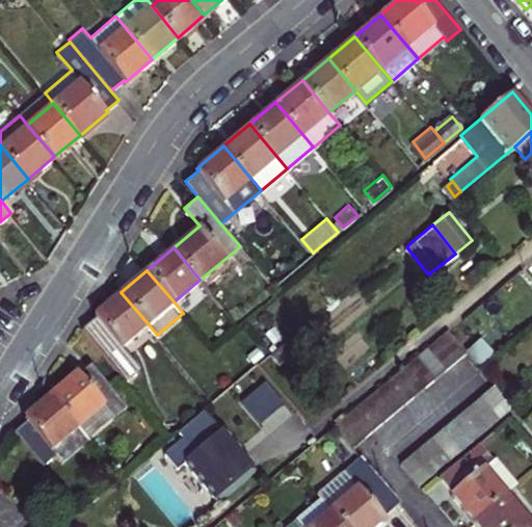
[(96,316),(82,326),(125,377),(138,366),(122,346),(148,323),(121,292),(94,314),(96,316)]
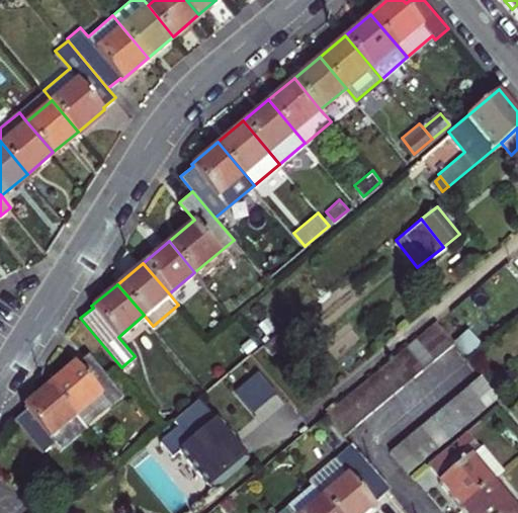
[(294,318),(264,343),(273,353),(303,328),(294,318)]
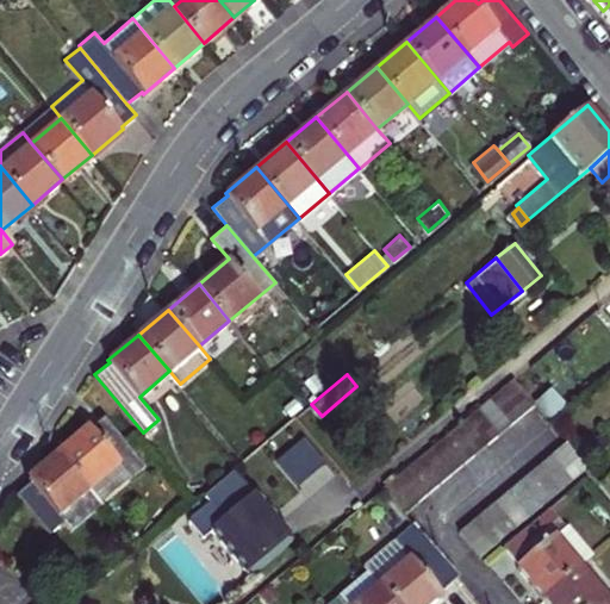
[(500,387),(522,412),(534,402),(514,378),(500,387)]
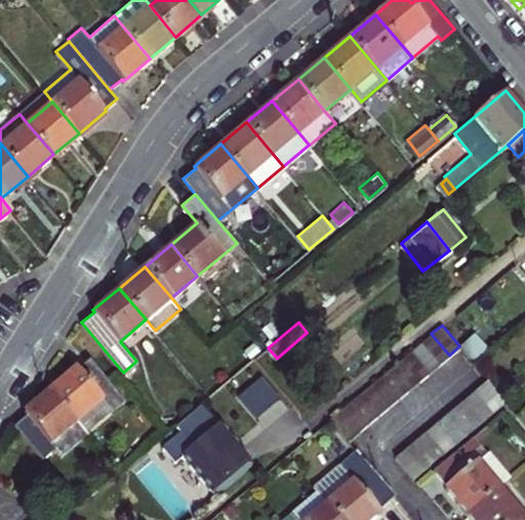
[(421,342),(439,363),(449,355),(431,333),(421,342)]
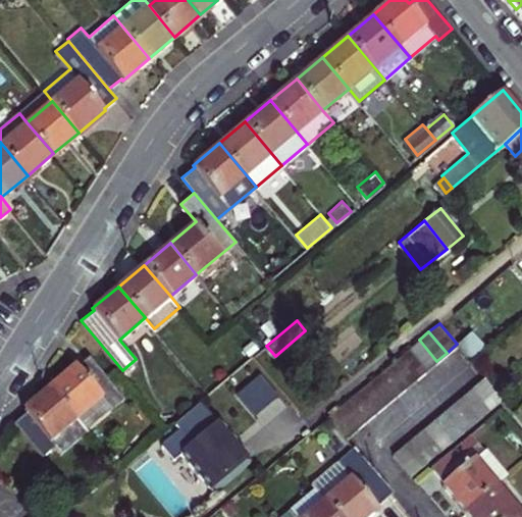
[(409,348),(427,369),(436,361),(419,340),(409,348)]
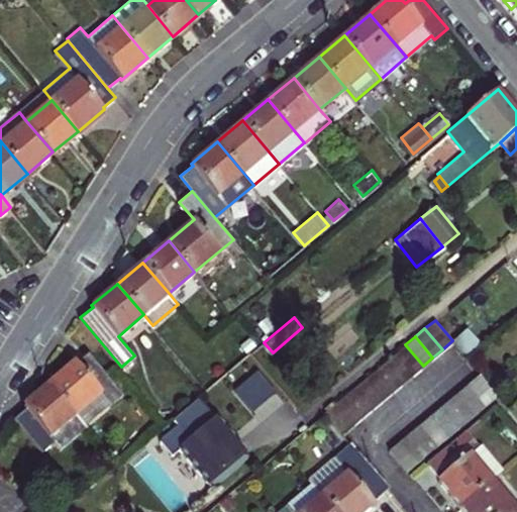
[(395,352),(413,375),(423,366),(405,344),(395,352)]
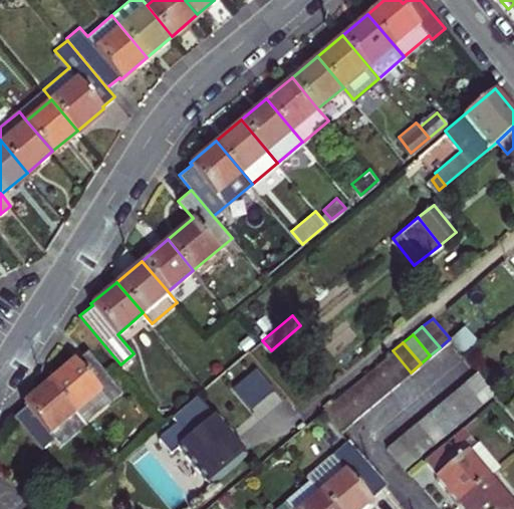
[(49,380),(83,422),(109,400),(109,401),(121,391),(87,350),(76,360),(75,358),(49,380)]
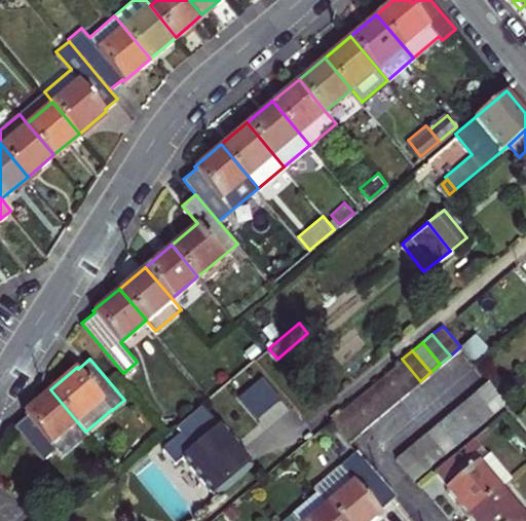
[(391,368),(410,389),(420,381),(402,359),(391,368)]
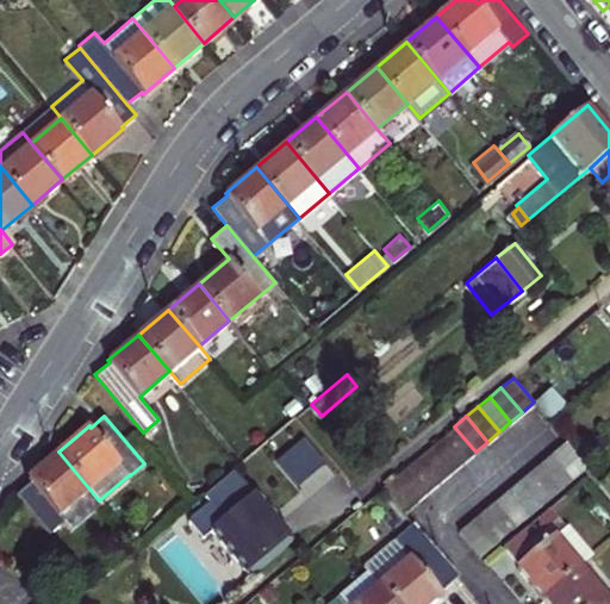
[(442,436),(464,461),(475,452),(454,427),(442,436)]
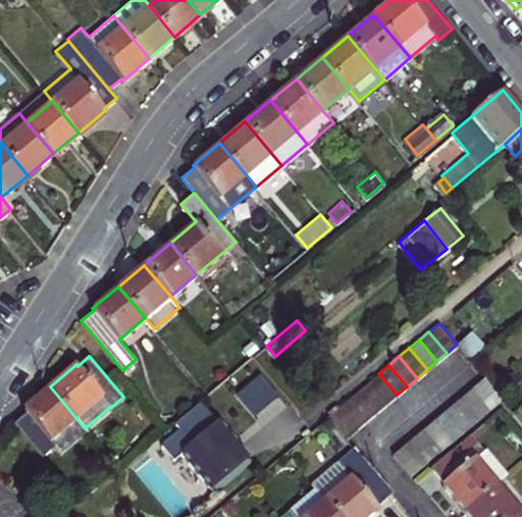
[(368,381),(386,403),(397,395),(378,373),(368,381)]
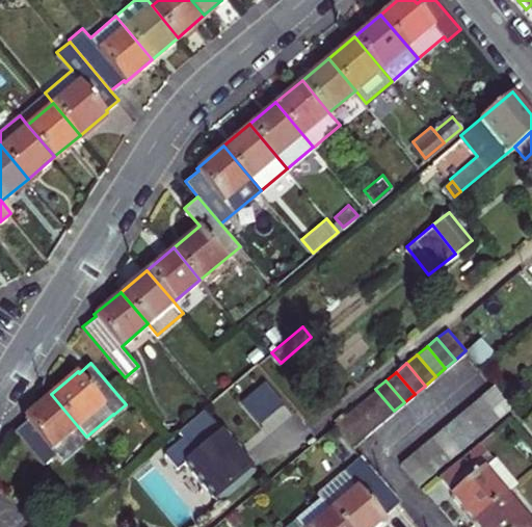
[(483,393),(501,415),(511,405),(494,384),(483,393)]
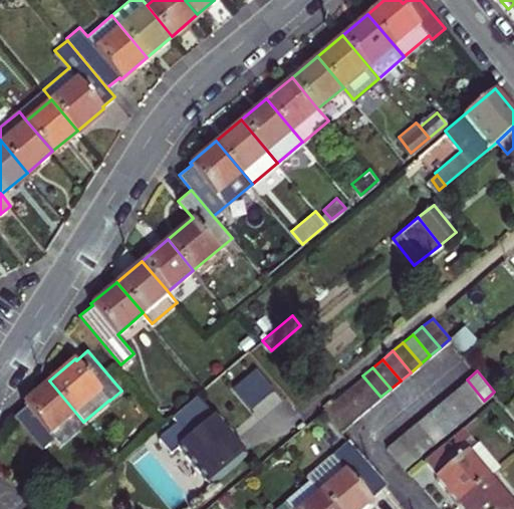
[(353,384),(370,406),(380,397),(362,375),(353,384)]
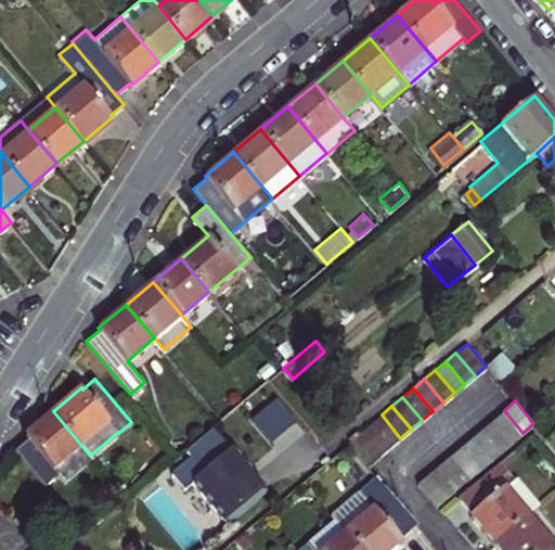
[(493,419),(513,442),(523,433),(504,410),(493,419)]
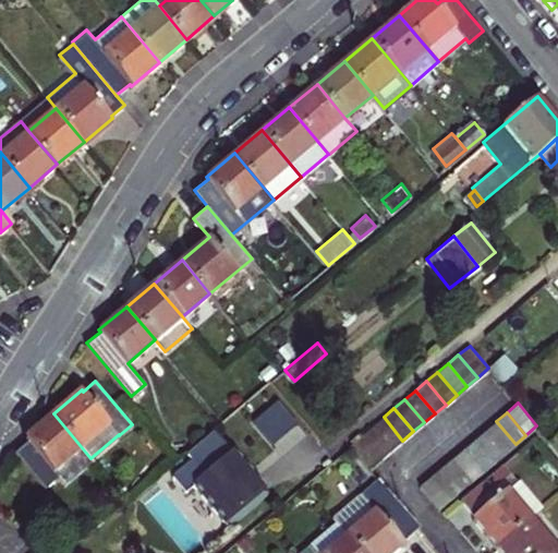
[(92,460),(91,458),(53,413),(25,437),(27,441),(14,453),(44,488),(58,476),(64,482),(92,460)]
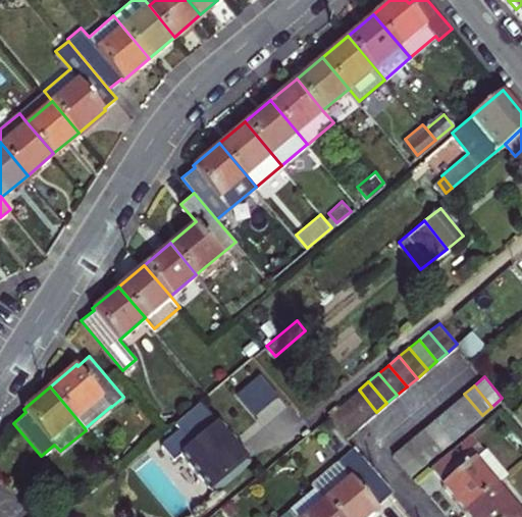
[(349,399),(366,420),(376,412),(359,390),(349,399)]
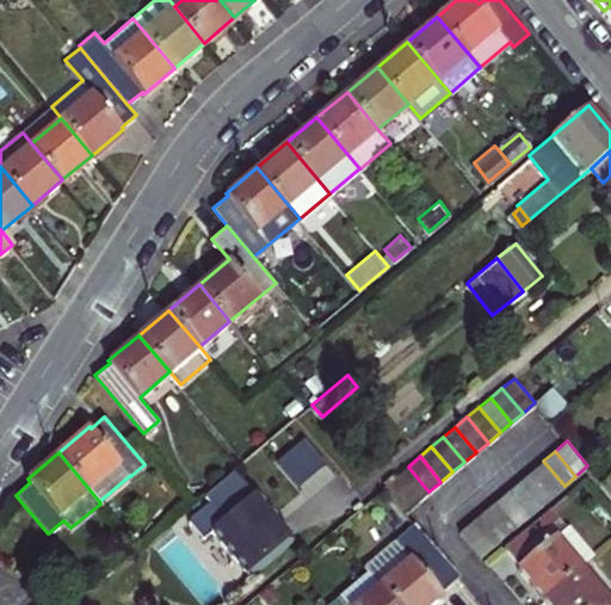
[(531,470),(553,495),(565,486),(543,461),(531,470)]
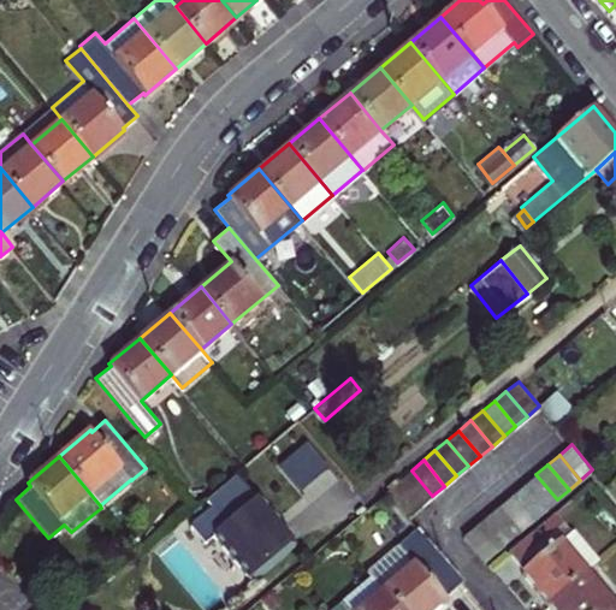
[(400,480),(420,505),(432,496),(412,471),(400,480)]
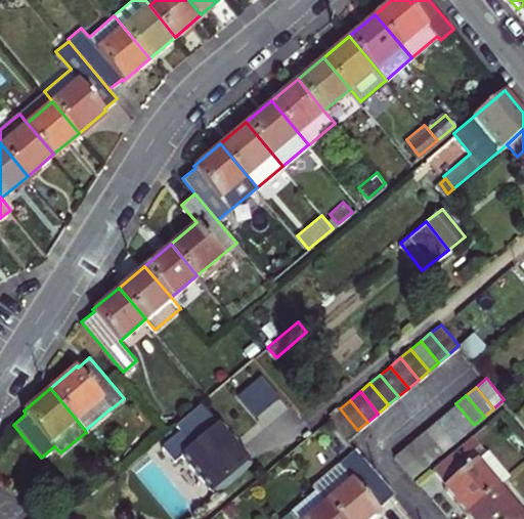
[(174,459),(183,451),(212,487),(248,458),(202,402),(176,424),(180,428),(162,443),(174,459)]
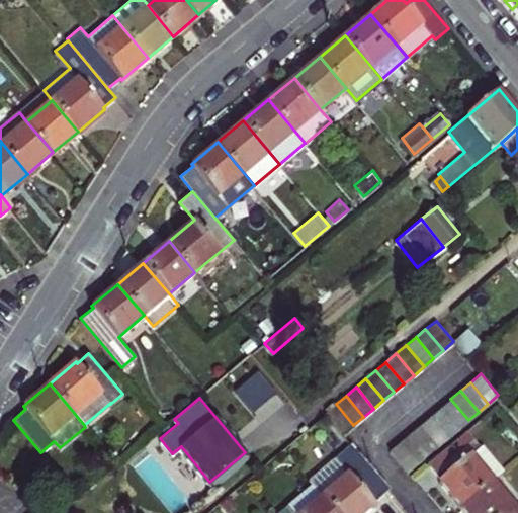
[(440,407),(458,428),(468,420),(450,399),(440,407)]
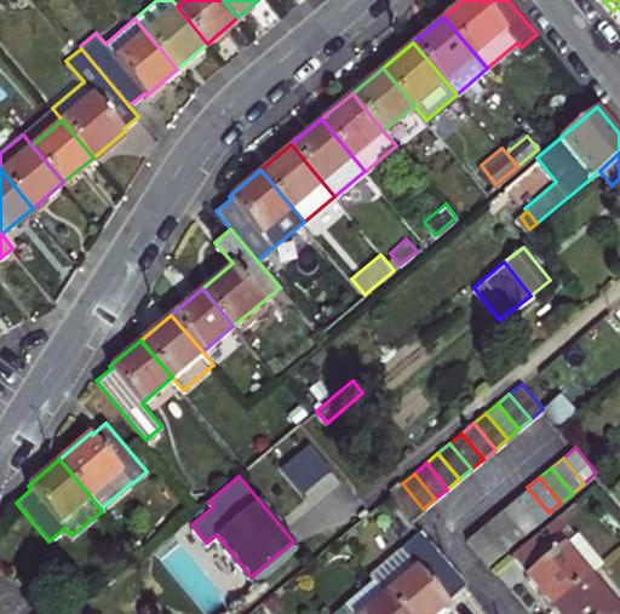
[(390,493),(411,520),(423,509),(402,483),(390,493)]
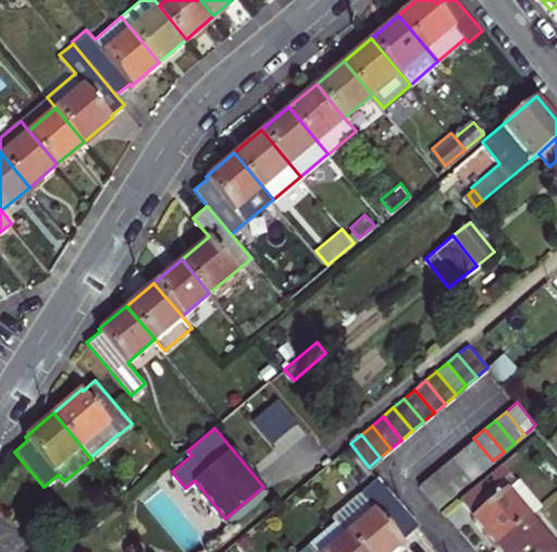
[(462,448),(482,470),(493,461),(473,438),(462,448)]
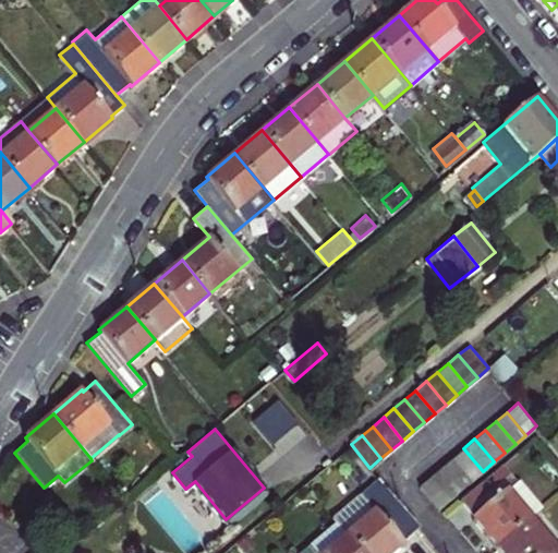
[(355,478),(368,467),(353,448),(340,459),(355,478)]
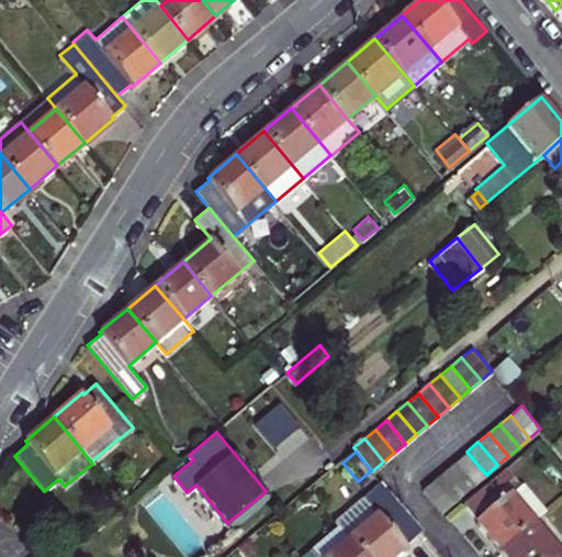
[(456,460),(475,483),(486,475),(467,452),(456,460)]
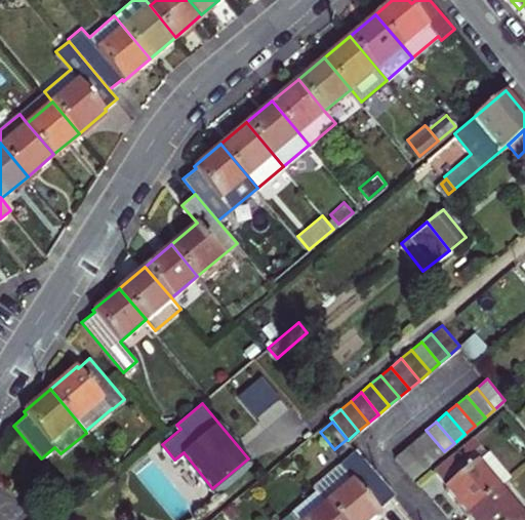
[(477,439),(490,429),(486,425),(474,436),(477,439)]
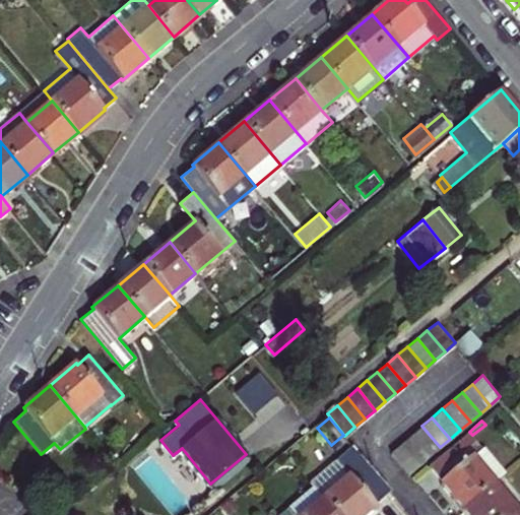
[(412,434),(430,455),(440,447),(421,426),(412,434)]
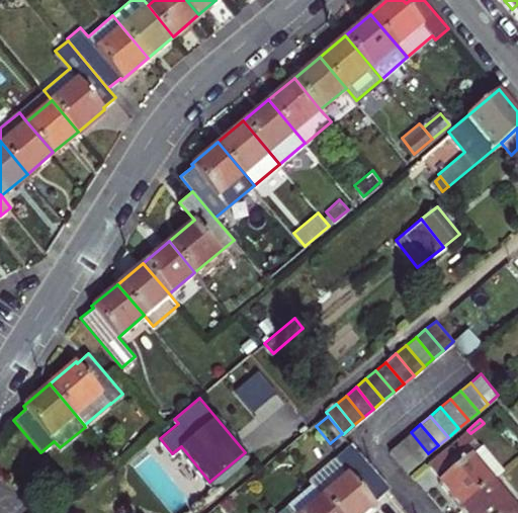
[(467,430),(428,462),(441,478),(439,480),(461,505),(493,480),(504,469),(483,443),(481,445),(470,433),(467,430)]
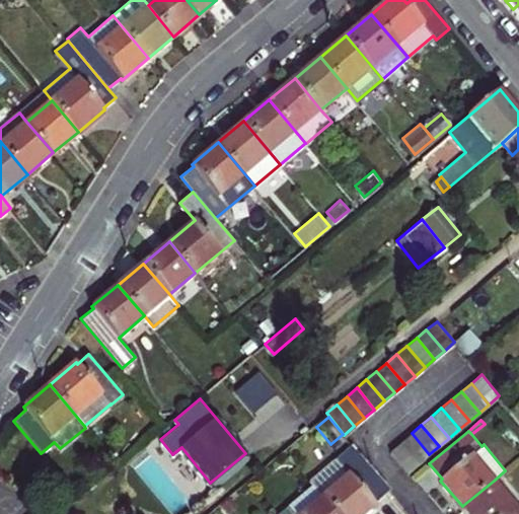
[(401,441),(419,462),(429,454),(412,433),(401,441)]
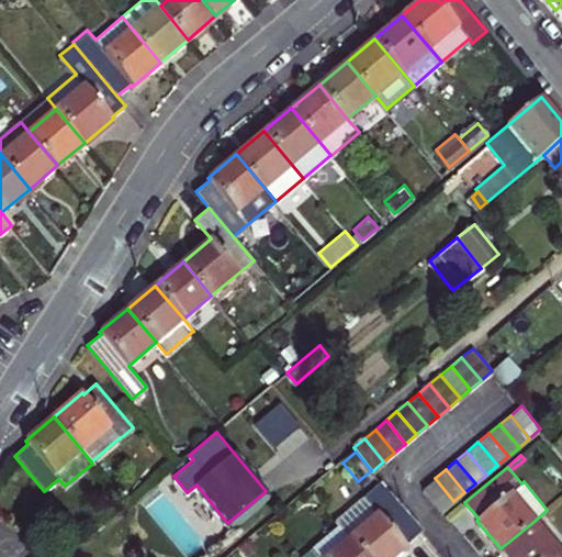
[(435,478),(424,488),(442,511),(453,501),(435,478)]
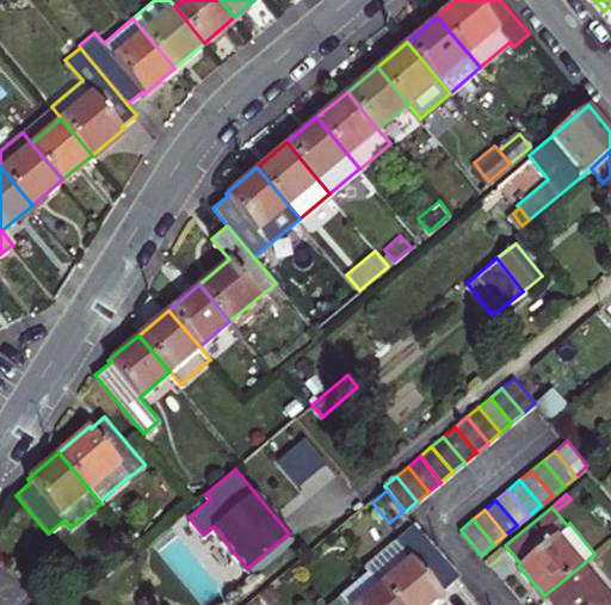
[(460,576),(415,523),(365,565),(369,569),(399,604),(429,604),(443,594),(440,592),(460,576)]
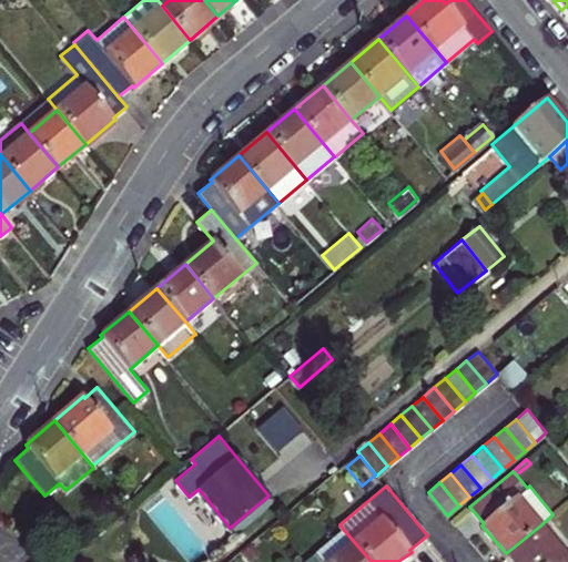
[(540,525),(506,553),(513,561),(551,561),(564,553),(540,525)]
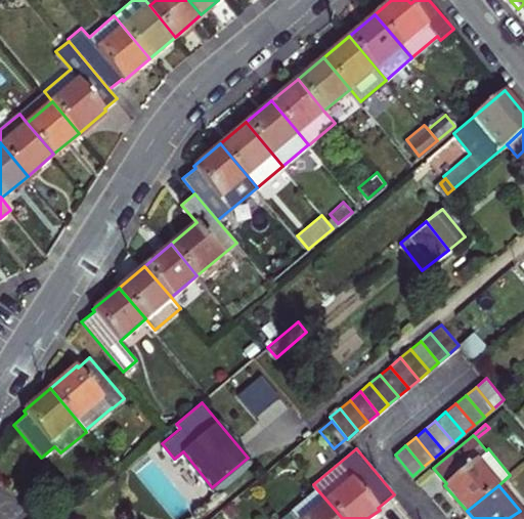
[(342,518),(316,488),(279,518),(342,518)]
